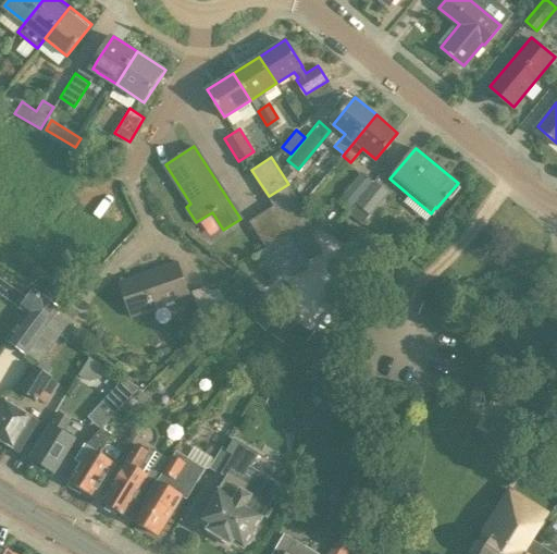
[(319,222),(331,231),(372,181),(360,171),(319,222)]
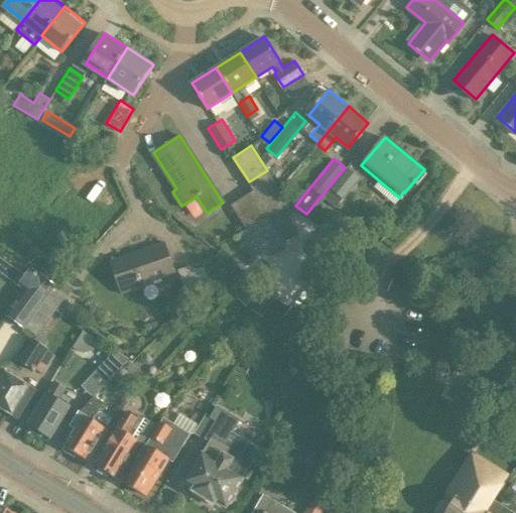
[(324,196),(336,206),(360,176),(348,166),(324,196)]
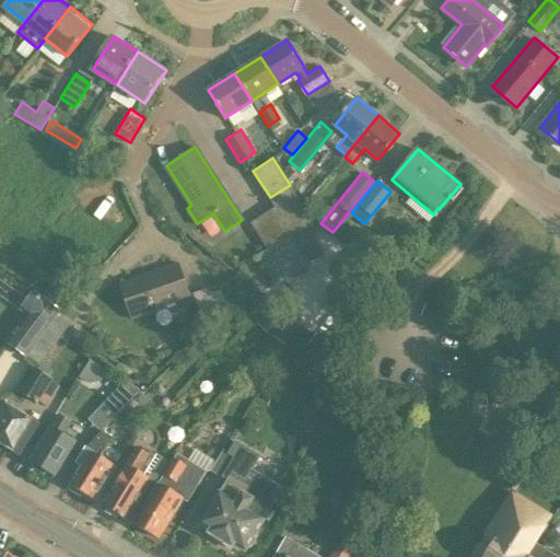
[(267,246),(282,239),(308,225),(308,224),(313,221),(290,185),(270,197),(275,205),(251,221),(267,246)]
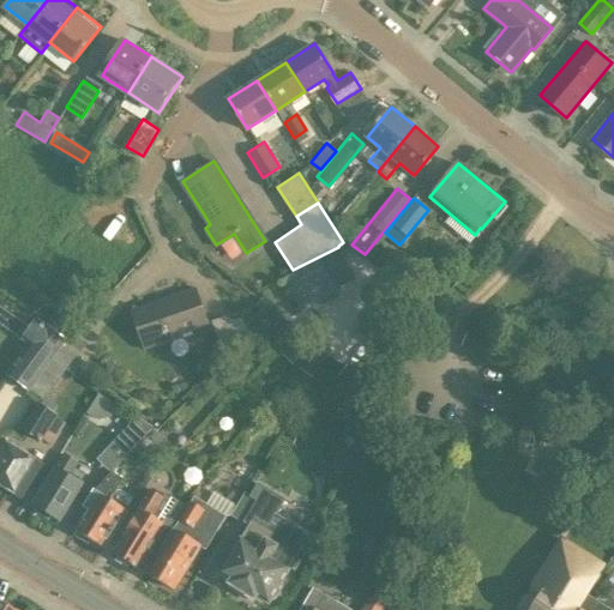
[(338,247),(309,261),(331,299),(338,294),(335,288),(355,277),(338,247)]
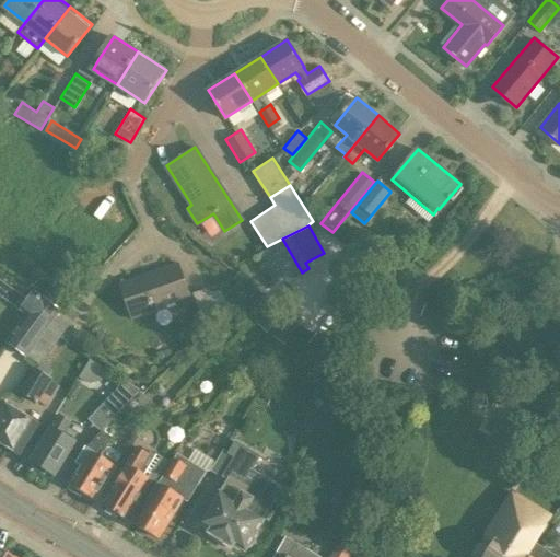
[(282,239),(267,246),(259,252),(273,279),(290,270),(293,277),(302,273),(282,239)]
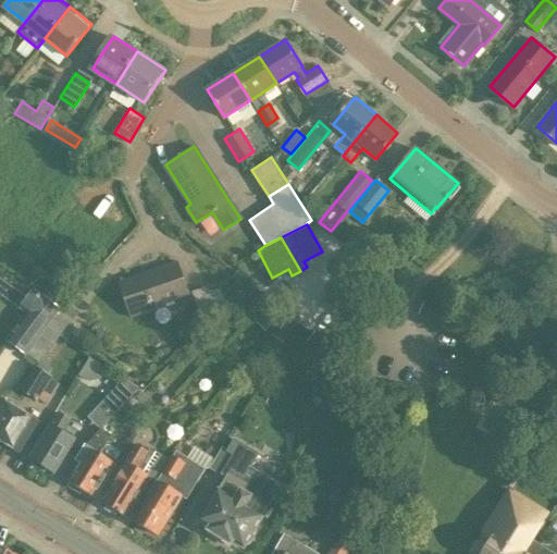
[(153,305),(188,293),(177,260),(119,281),(131,316),(155,308),(153,305)]
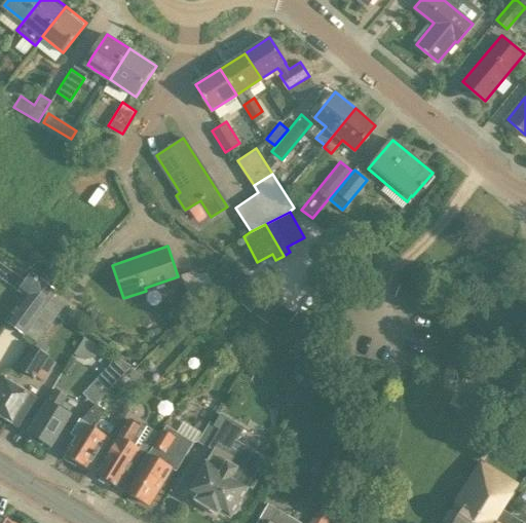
[(26,333),(58,290),(63,285),(61,284),(65,278),(47,266),(39,276),(32,271),(26,279),(0,260),(0,275),(25,294),(5,320),(25,334),(26,333)]
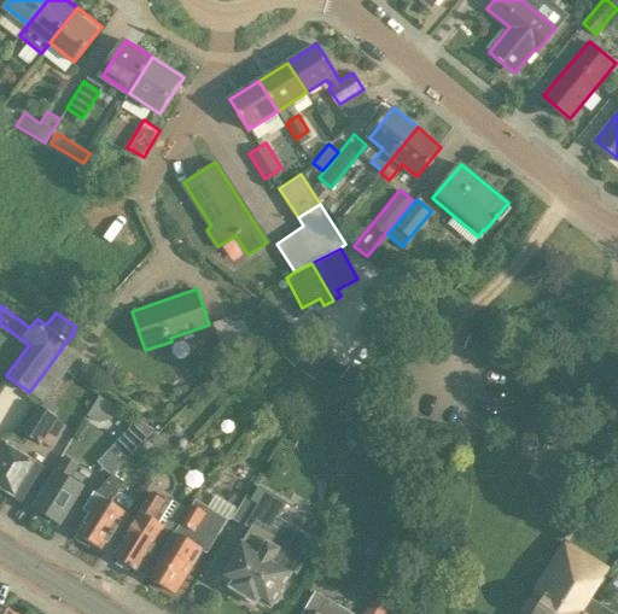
[(213,321),(222,351),(239,345),(229,316),(213,321)]
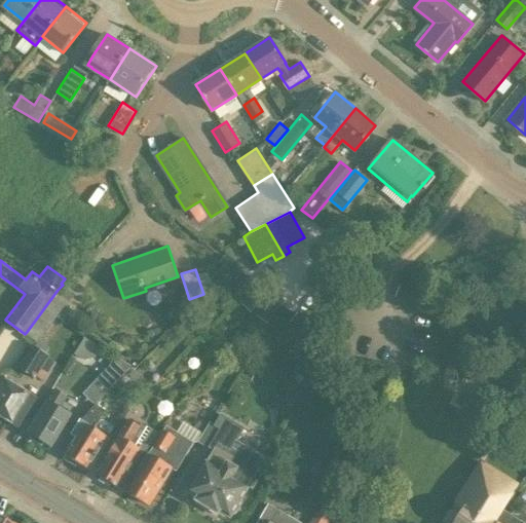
[(247,272),(231,288),(239,296),(256,281),(247,272)]
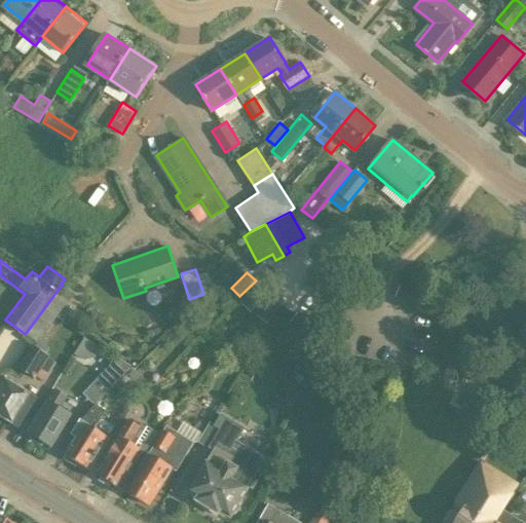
[(239,299),(252,310),(270,292),(258,279),(239,299)]
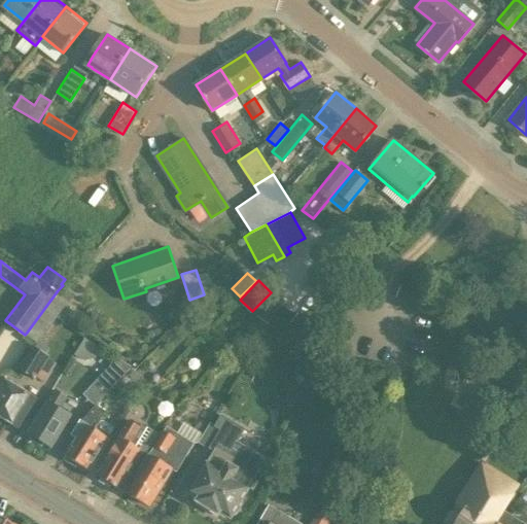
[(36,341),(33,345),(49,355),(47,353),(49,350),(48,349),(58,334),(48,327),(73,293),(63,285),(58,290),(26,334),(36,341)]
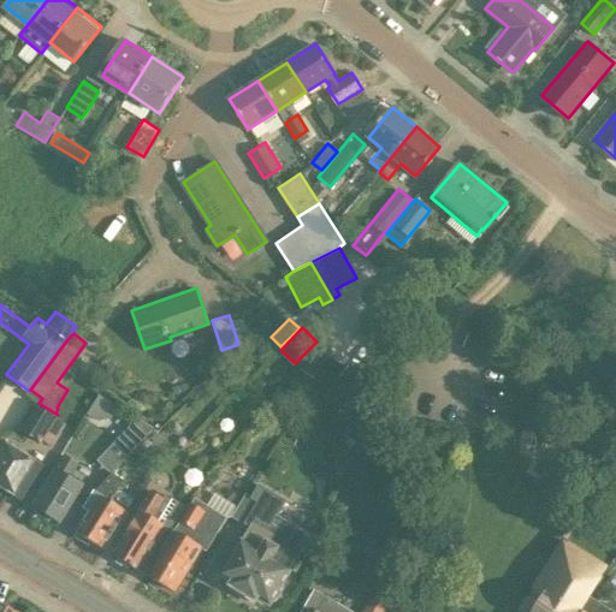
[(298,366),(314,376),(330,354),(315,343),(298,366)]
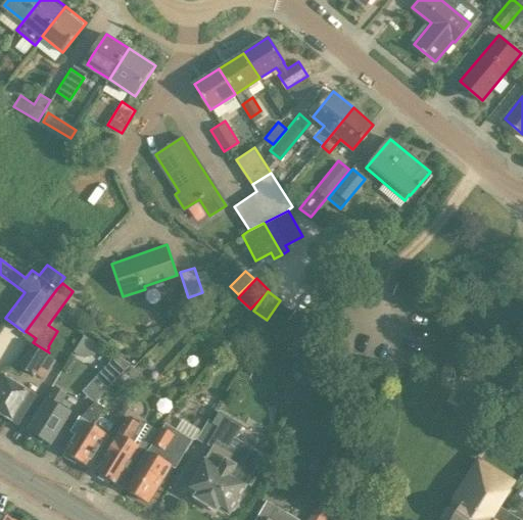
[(100,344),(84,334),(74,350),(83,357),(94,353),(100,344)]
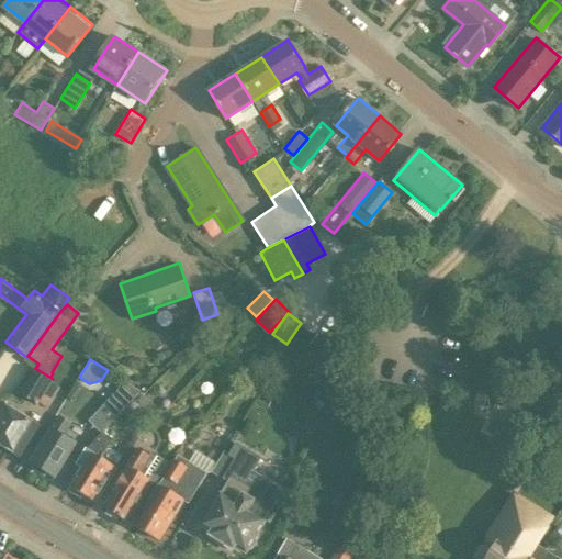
[(53,379),(35,368),(34,367),(19,390),(38,402),(53,379)]
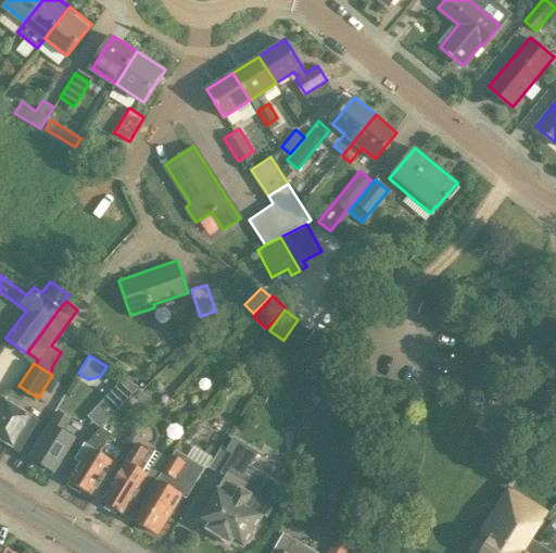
[(87,415),(100,426),(138,386),(124,376),(87,415)]
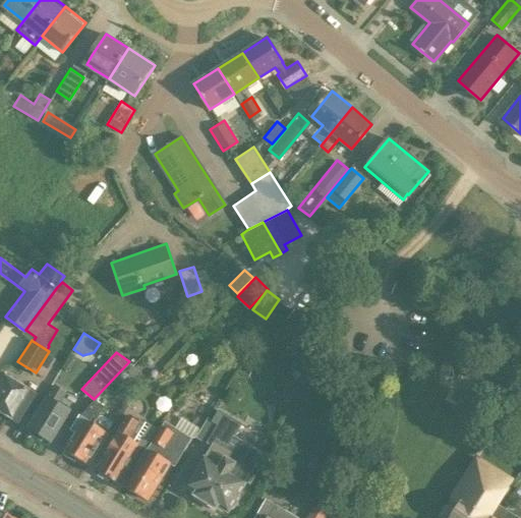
[(0,409),(18,420),(36,393),(0,371),(0,409)]
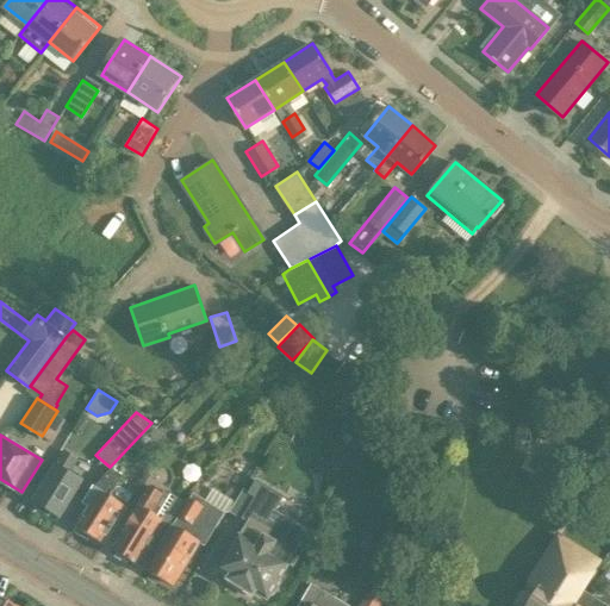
[(78,456),(66,449),(33,500),(60,516),(81,480),(68,472),(78,456)]
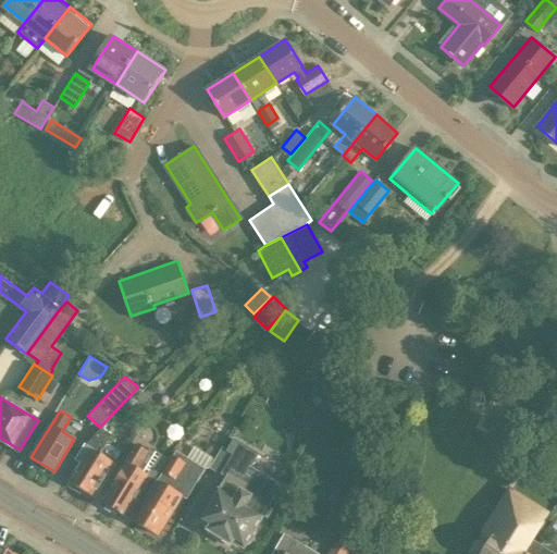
[(102,448),(111,433),(101,427),(85,444),(75,459),(81,463),(69,481),(79,487),(79,491),(88,496),(89,494),(94,496),(115,463),(95,451),(98,445),(102,448)]
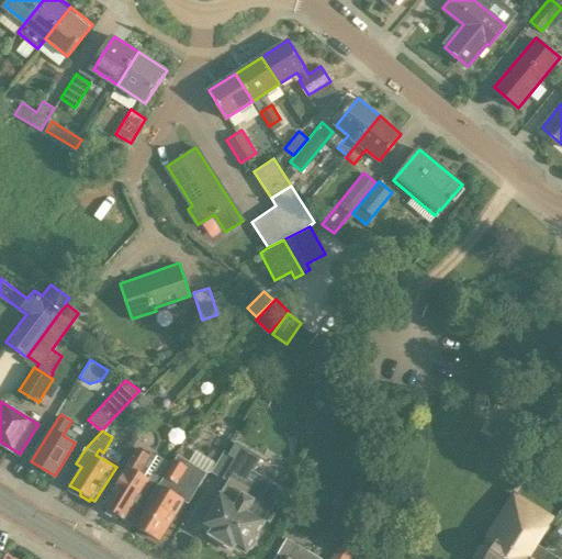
[(236,440),(228,453),(224,449),(211,471),(222,478),(221,480),(227,484),(203,524),(205,530),(212,535),(217,534),(229,540),(232,547),(238,551),(251,548),(256,540),(255,535),(271,506),(251,494),(262,476),(254,469),(258,461),(256,453),(236,440)]
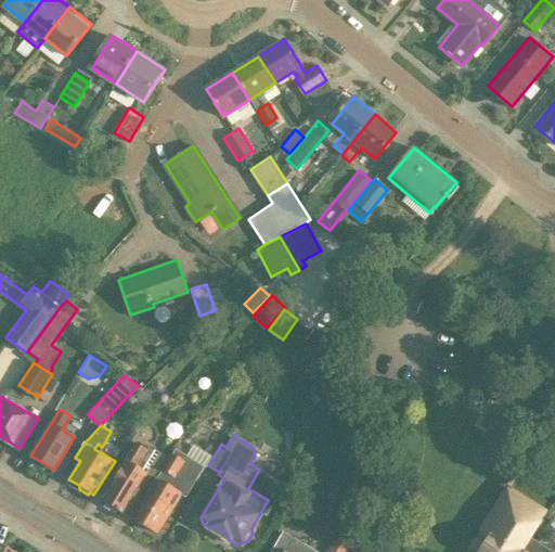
[(103,501),(106,503),(104,506),(115,513),(117,509),(119,511),(121,508),(128,512),(136,499),(150,474),(153,476),(167,454),(151,445),(149,449),(137,440),(116,475),(119,477),(115,484),(114,483),(103,501)]
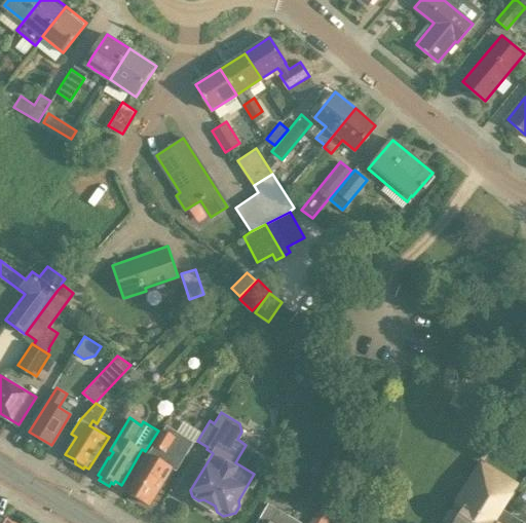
[(139,499),(147,505),(172,467),(176,470),(193,441),(167,424),(125,491),(128,493),(130,497),(135,500),(139,499)]
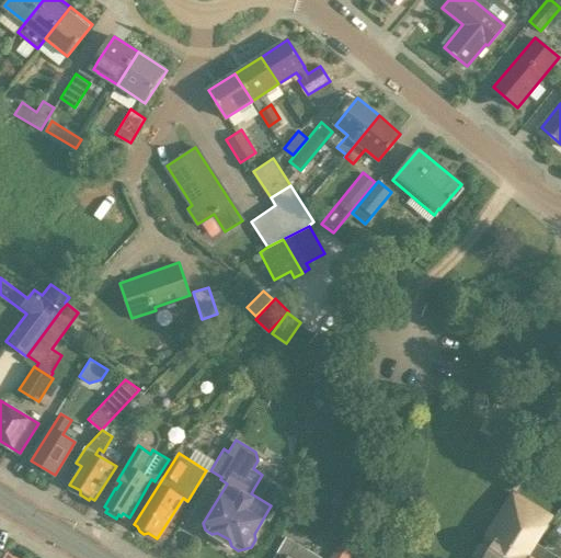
[(537,557),(530,554),(539,539),(548,525),(508,502),(481,547),(494,556),(492,557),(537,557)]
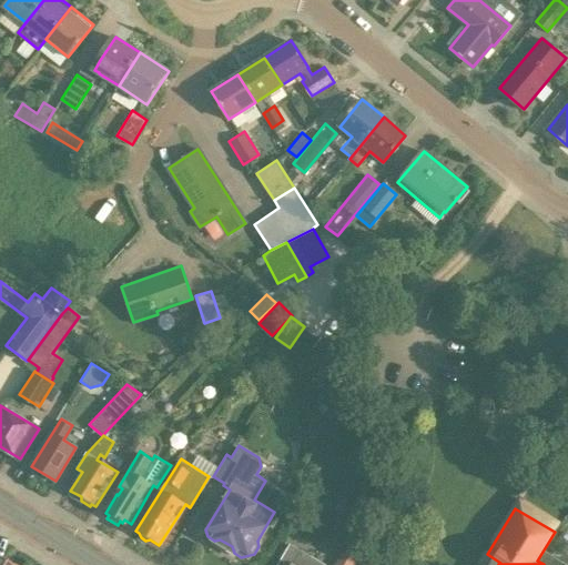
[(326,564),(290,543),(275,564),(326,564)]
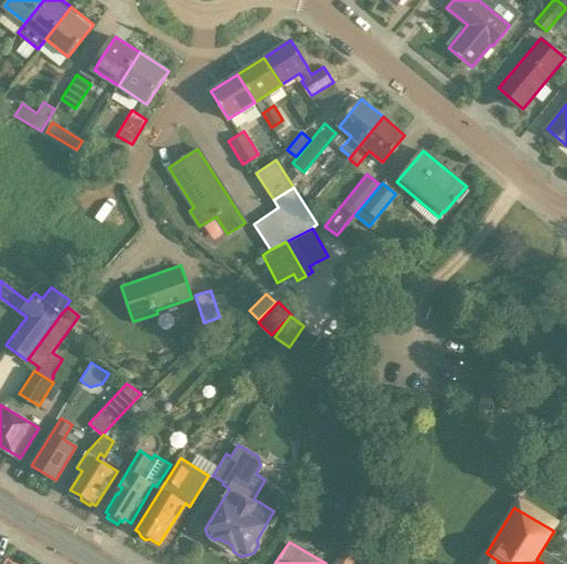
[(341,550),(332,563),(351,563),(356,559),(341,550)]
